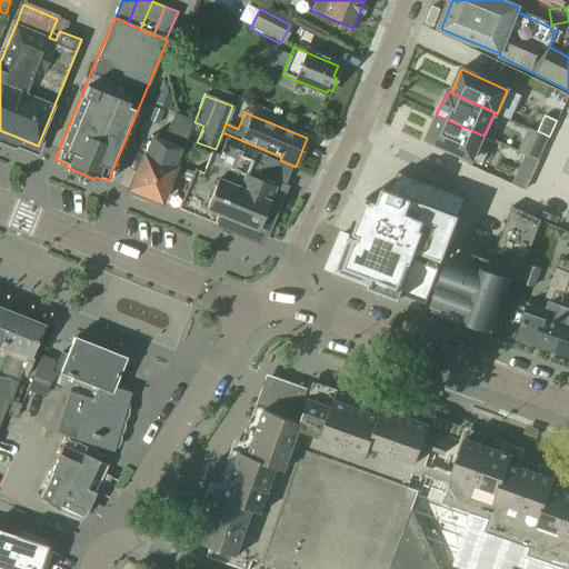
[(128,189),(160,202),(175,167),(192,121),(172,113),(161,140),(150,136),(143,155),(142,153),(128,189)]
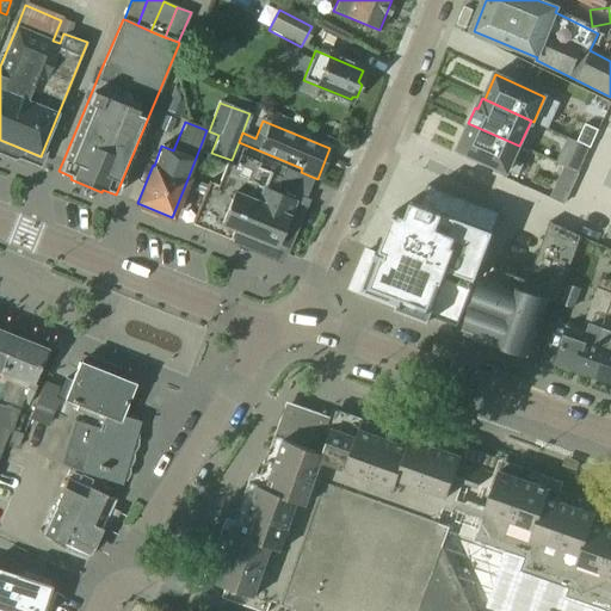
[(470,124),(458,150),(507,172),(507,171),(518,177),(523,165),(513,160),(519,146),(470,124)]
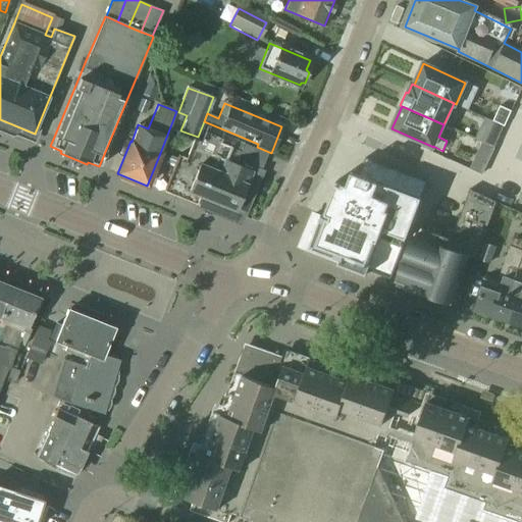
[(493,121),(504,125),(511,111),(500,106),(493,121)]
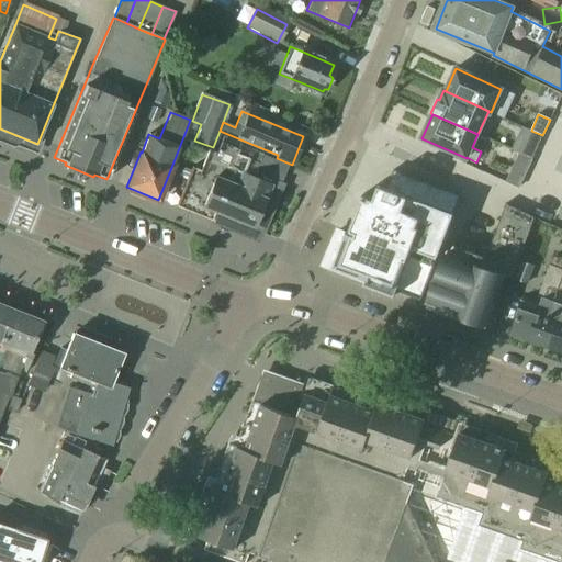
[(176,208),(212,222),(213,218),(259,237),(260,233),(263,234),(284,183),(259,173),(258,179),(244,172),(248,160),(258,164),(261,155),(239,145),(240,143),(223,136),(215,154),(208,150),(200,170),(192,168),(176,208)]
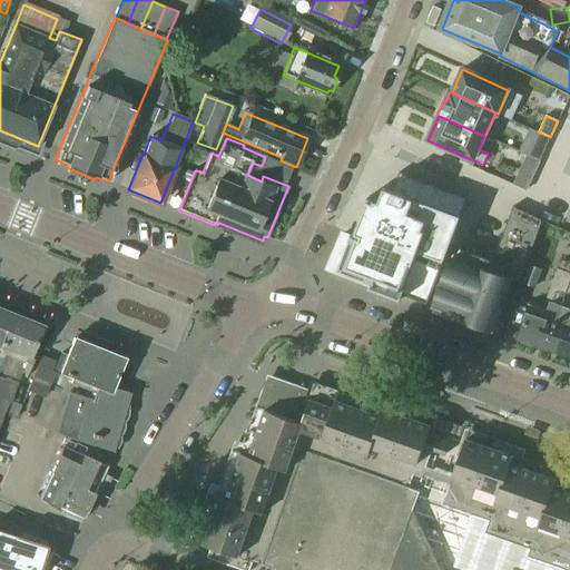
[(527,156),(539,161),(542,155),(530,149),(522,146),(519,153),(527,156)]
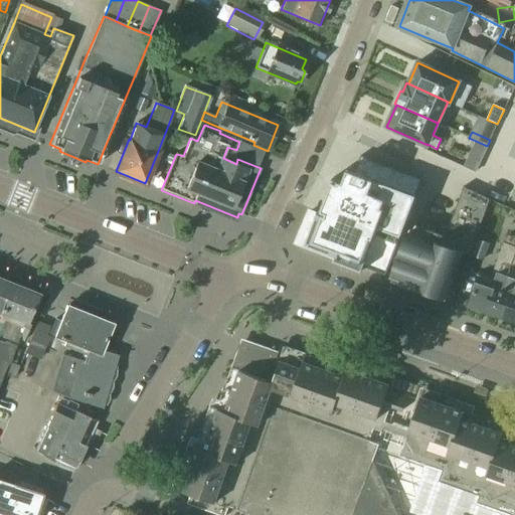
[(0,160),(12,165),(18,150),(0,143),(0,160)]
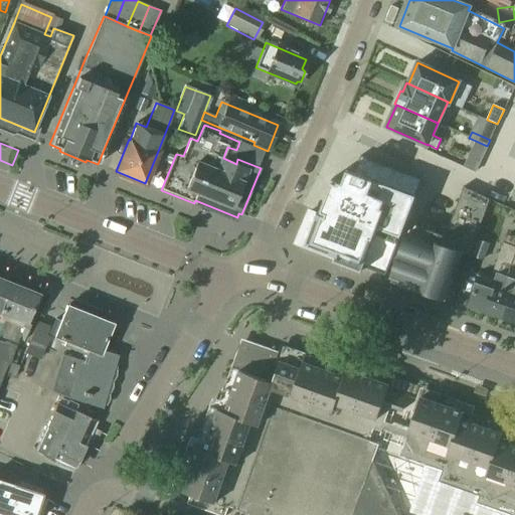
[(357,165),(369,169),(372,161),(360,156),(357,165)]
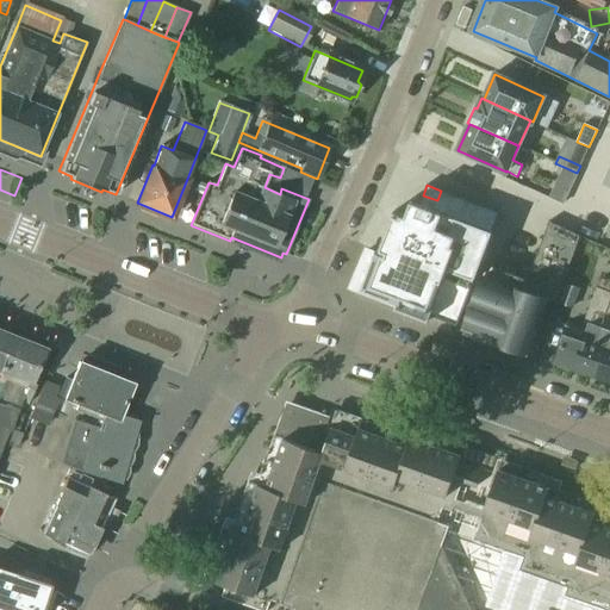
[(562,205),(567,194),(554,188),(549,199),(562,205)]
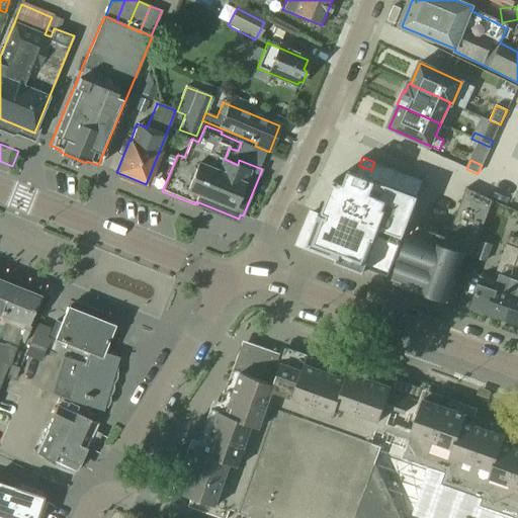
[(368,178),(375,181),(381,164),(374,162),(371,170),(368,178)]
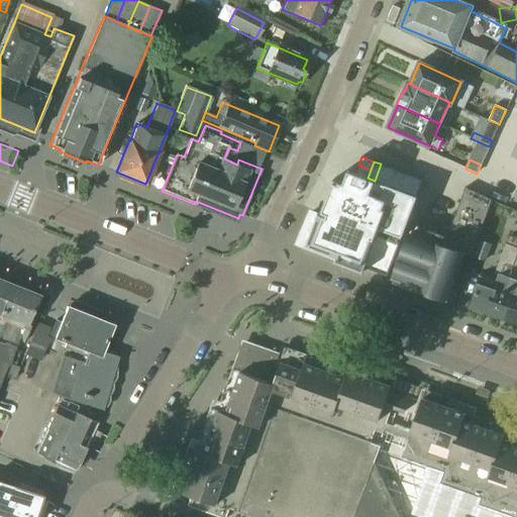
[(375,181),(382,184),(388,167),(381,164),(375,181)]
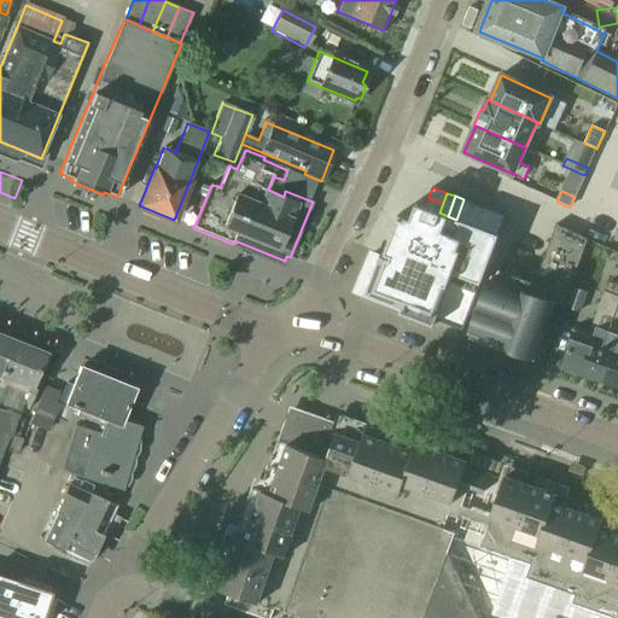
[(425,208),(439,213),(443,203),(429,198),(425,208)]
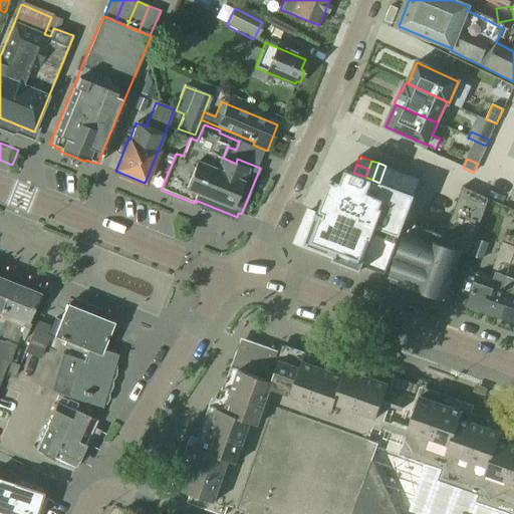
[(379,183),(387,185),(393,169),(386,166),(379,183)]
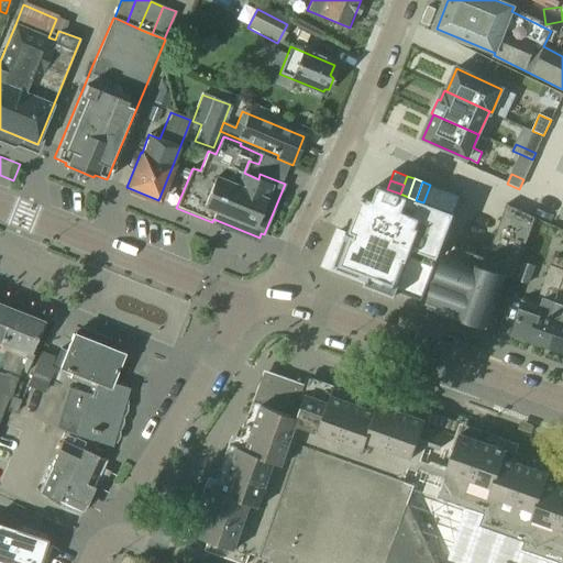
[(423,202),(431,206),(438,187),(430,185),(423,202)]
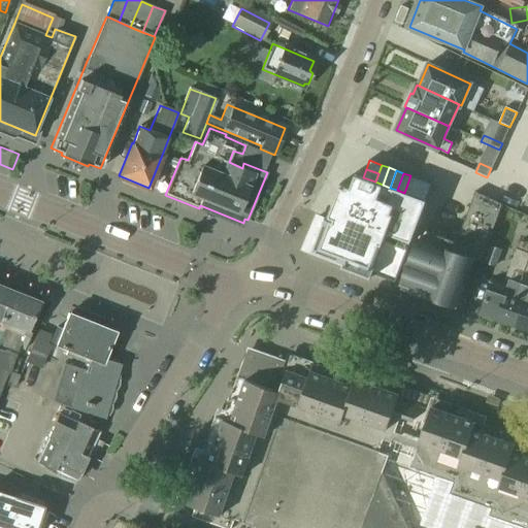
[(404,193),(411,196),(418,178),(410,175),(404,193)]
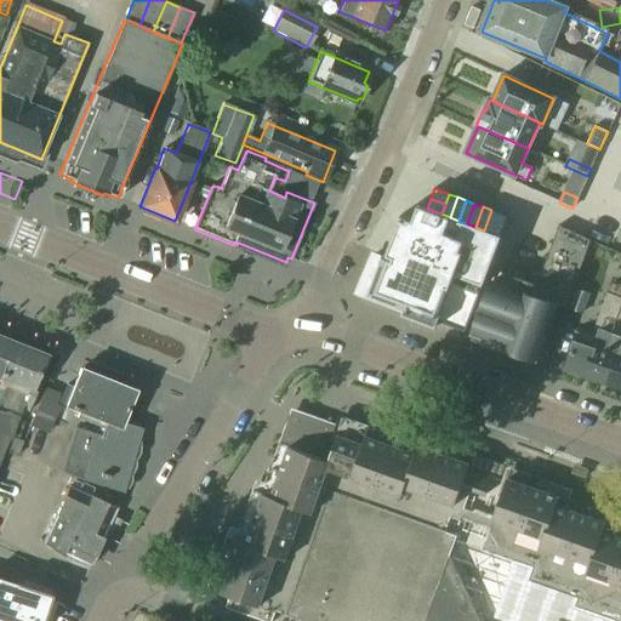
[(372,260),(358,295),(404,311),(402,317),(436,329),(437,324),(465,334),(499,238),(489,234),(480,231),(472,228),(463,224),(455,222),(446,218),(439,216),(425,211),(416,208),(410,222),(398,218),(383,258),(381,258),(380,262),(372,260)]
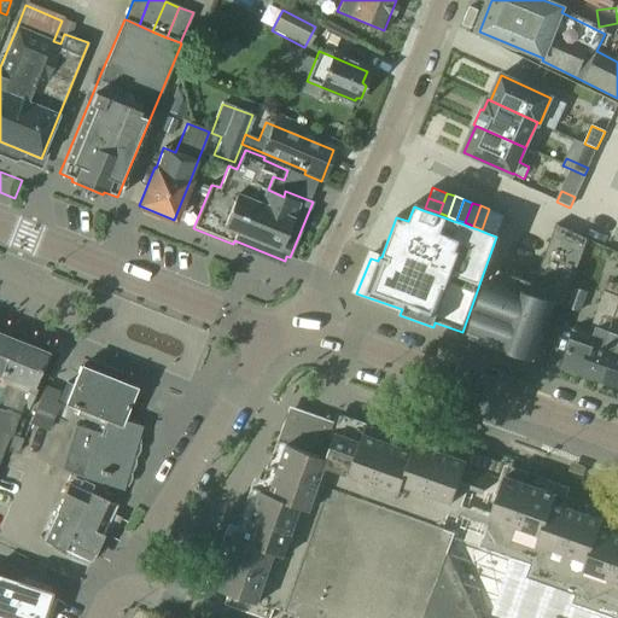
[(482,229),(490,232),(497,213),(489,209),(482,229)]
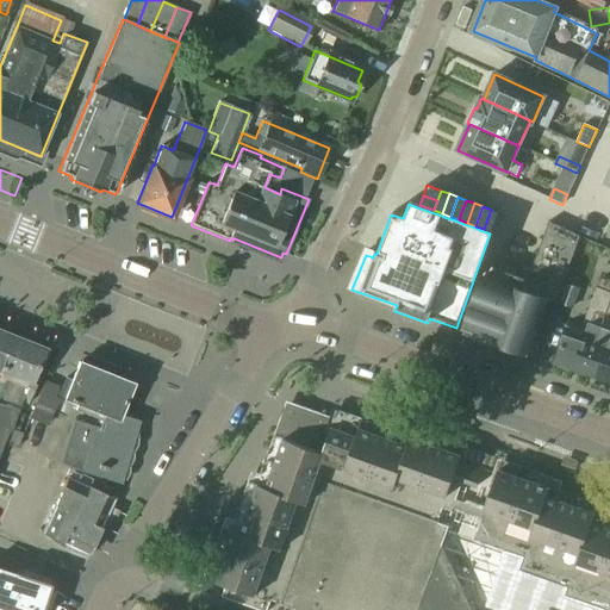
[(484,229),(492,232),(499,213),(491,210),(484,229)]
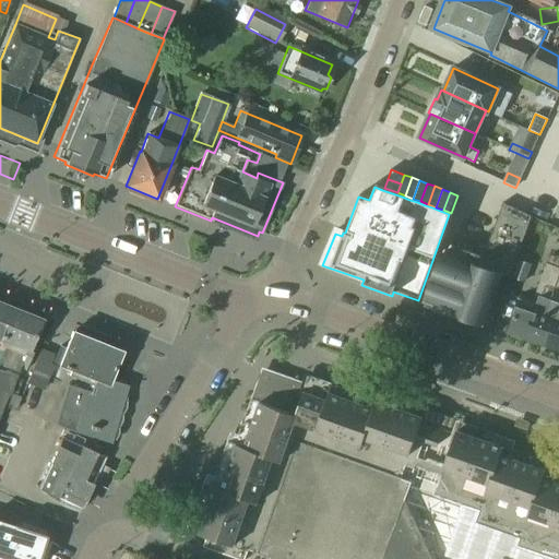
[(498,219),(527,230),(533,217),(528,215),(503,204),(498,219)]
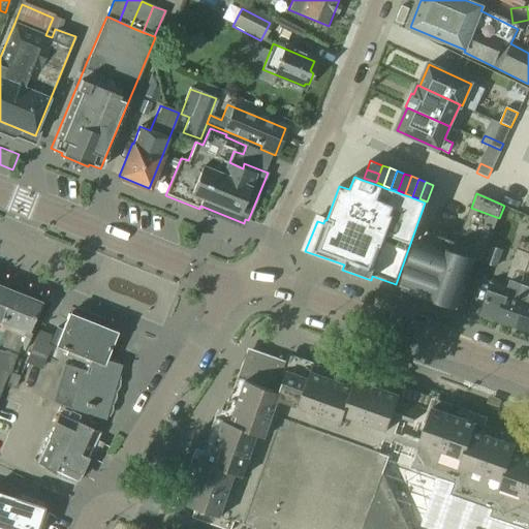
[(467,221),(495,231),(499,218),(471,208),(467,221)]
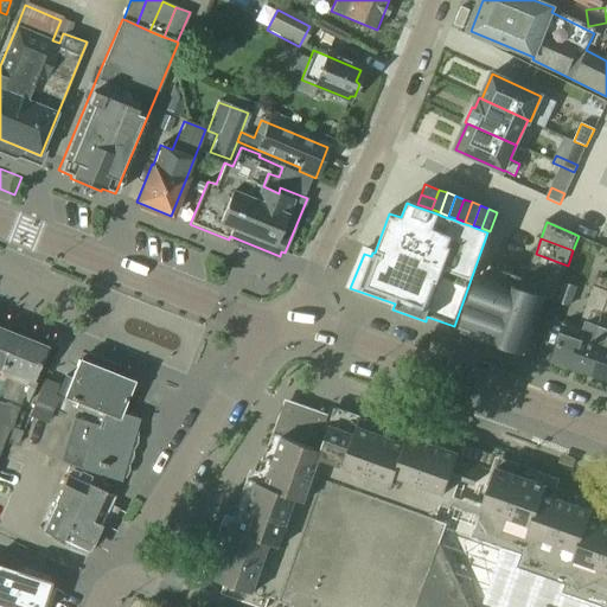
[(530,268),(562,280),(568,266),(536,254),(530,268)]
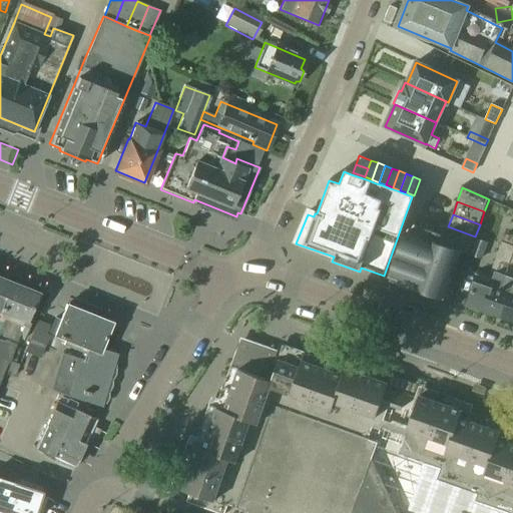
[(468,255),(475,236),(448,226),(440,223),(437,233),(427,229),(425,234),(423,238),(409,232),(407,232),(391,277),(418,286),(417,288),(443,298),(460,252),(468,255)]
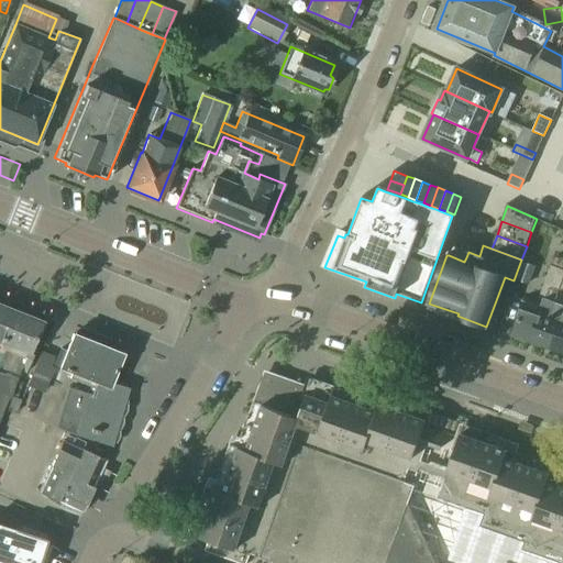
[(562,282),(562,271),(551,267),(537,305),(525,300),(512,335),(541,346),(542,343),(562,282)]
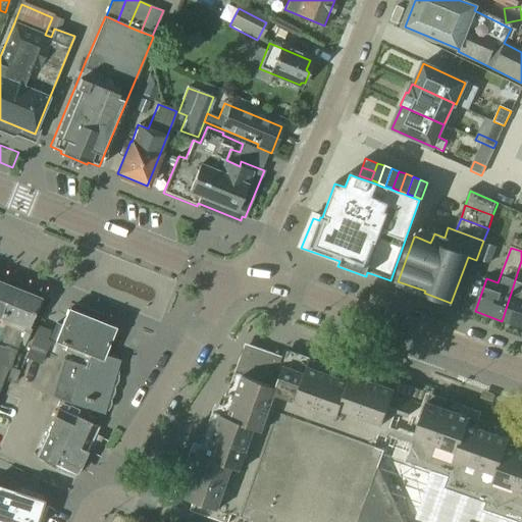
[(521,261),(503,318),(521,325),(521,261)]
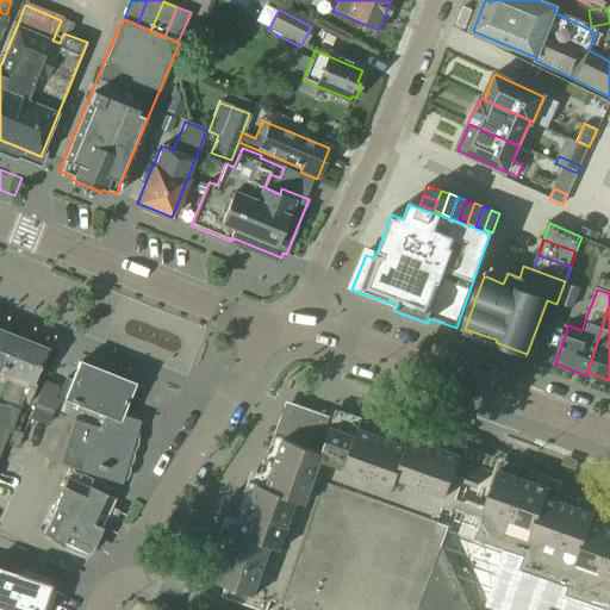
[(44,349),(0,331),(0,452),(10,430),(11,431),(30,381),(31,383),(44,349)]
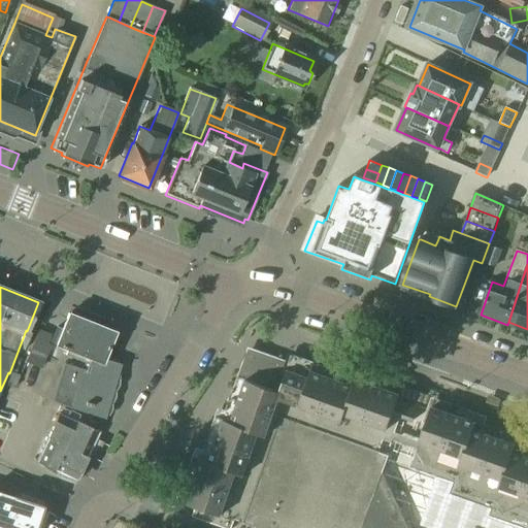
[(64,356),(79,361),(88,364),(90,360),(101,364),(103,359),(114,332),(67,315),(61,330),(56,328),(50,343),(66,350),(64,356)]
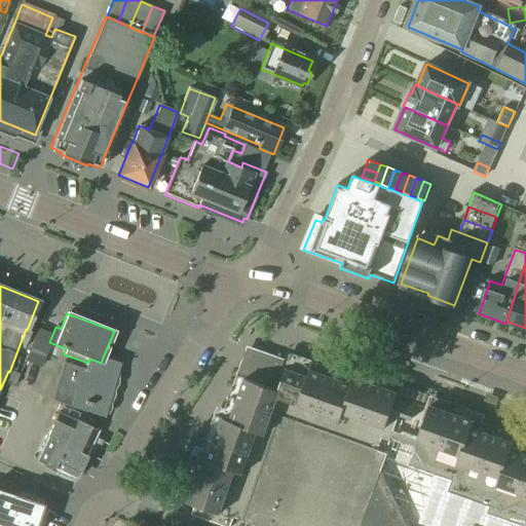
[(29,349),(45,355),(49,344),(46,343),(49,334),(37,328),(29,349)]
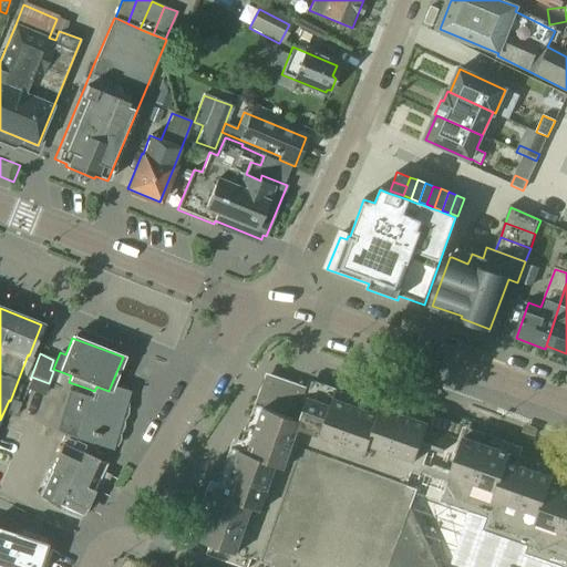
[(213,483),(193,537),(213,545),(208,556),(210,557),(239,566),(245,566),(249,558),(257,560),(264,564),(265,564),(268,565),(272,566),(274,566),(453,566),(465,533),(559,566),(566,566),(566,471),(523,455),(525,449),(378,395),(374,403),(311,380),(308,389),(268,374),(244,442),(236,440),(219,485),(213,483)]
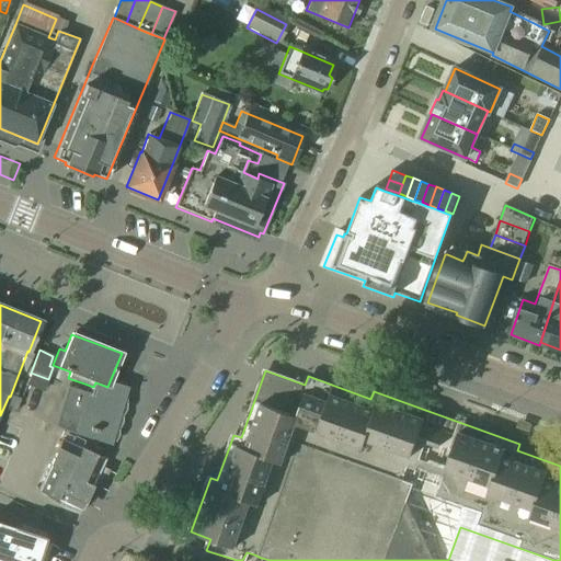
[(48,379),(31,373),(25,385),(43,391),(48,379)]
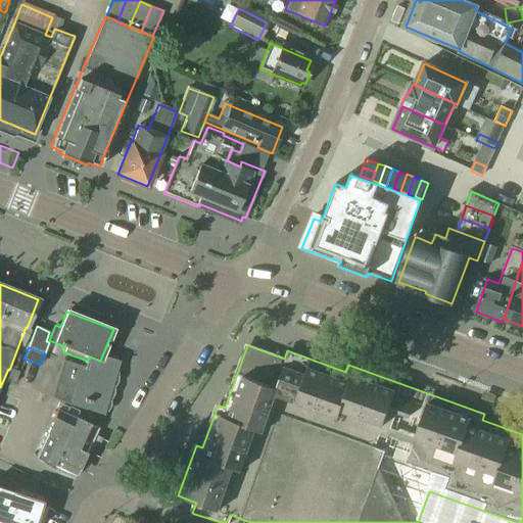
[(87,361),(84,367),(61,360),(50,396),(68,403),(101,414),(117,362),(102,355),(100,361),(89,357),(87,361)]
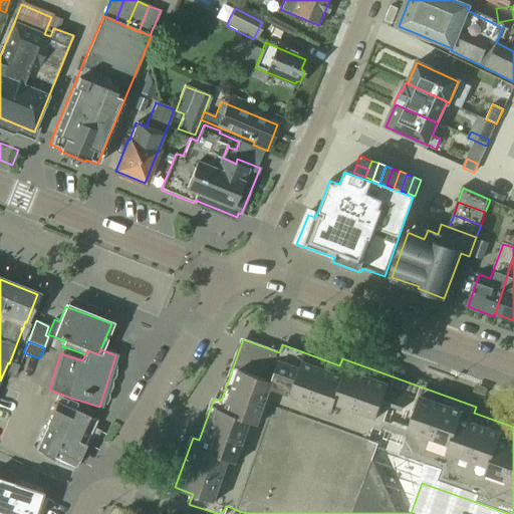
[(33,451),(73,470),(96,421),(56,402),(33,451)]
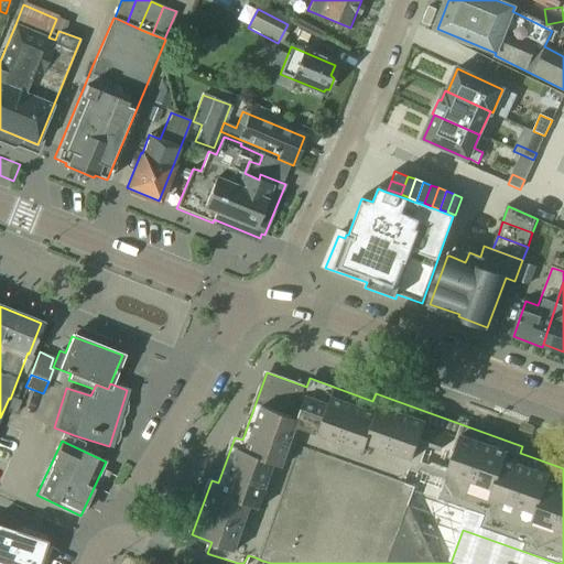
[(0,563),(29,563),(38,539),(0,525),(0,563)]
